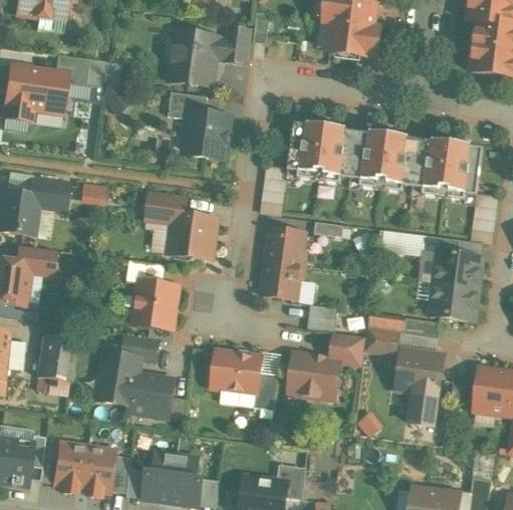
[(14,0),(11,30),(63,37),(66,0),(14,0)]
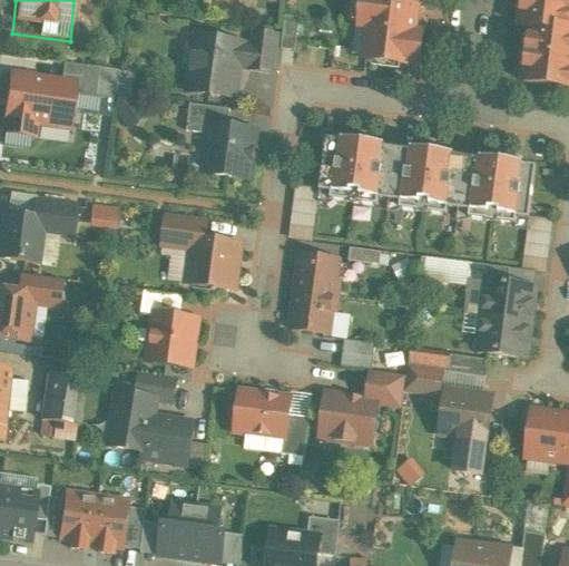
[(417,0),(362,0),(359,25),(368,26),(368,25),(412,30),(413,30),(417,0)]
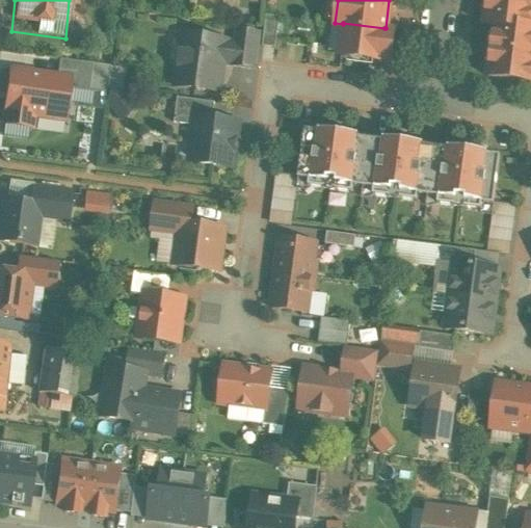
[(487,0),(486,7),(489,12),(488,20),(480,19),(480,20),(484,21),(495,23),(493,34),(497,38),(496,47),(487,46),(487,47),(492,48),(489,60),(494,64),(493,73),(484,72),(483,72),(488,73),(487,74),(530,79),(530,0),(487,0)]
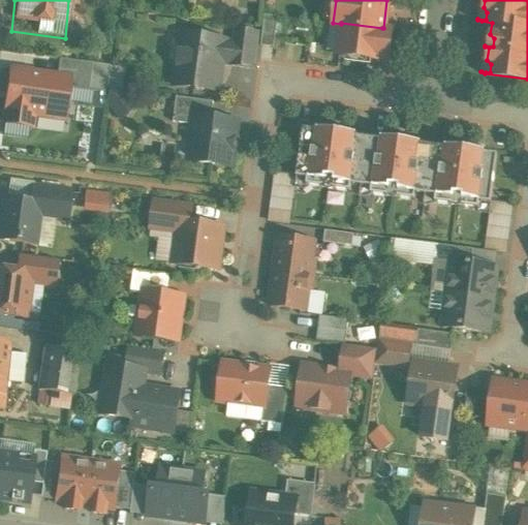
[(277,14),(264,12),(259,43),(273,44),(277,14)]
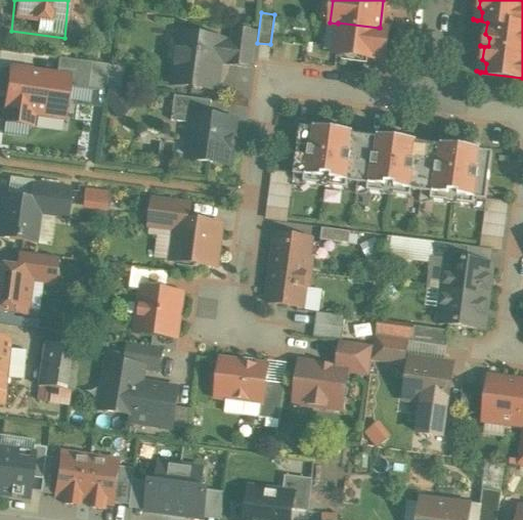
[(379,28),(338,23),(338,24),(334,52),(384,58),(387,29),(380,28),(379,28)]
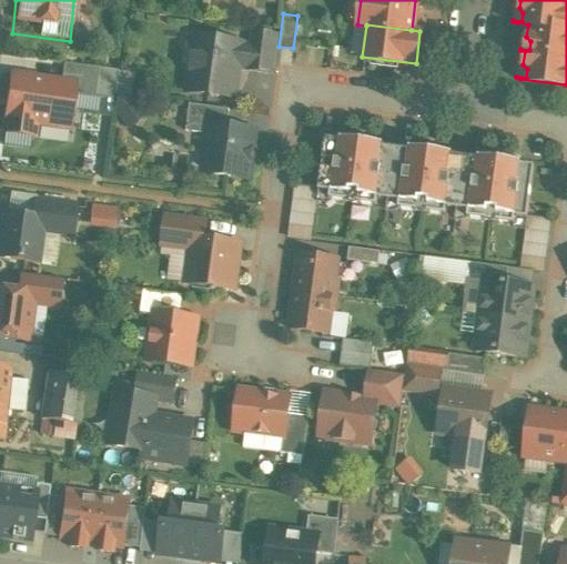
[(276,32),(252,29),(251,43),(241,41),(238,66),(247,67),(247,68),(271,71),(276,32)]
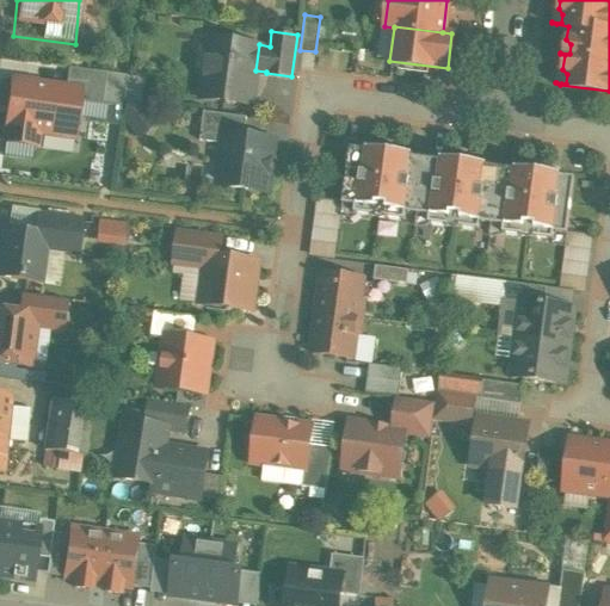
[(259,44),(209,38),(204,70),(202,69),(198,94),(223,98),(225,100),(234,101),(236,100),(251,101),(256,70),(259,44)]
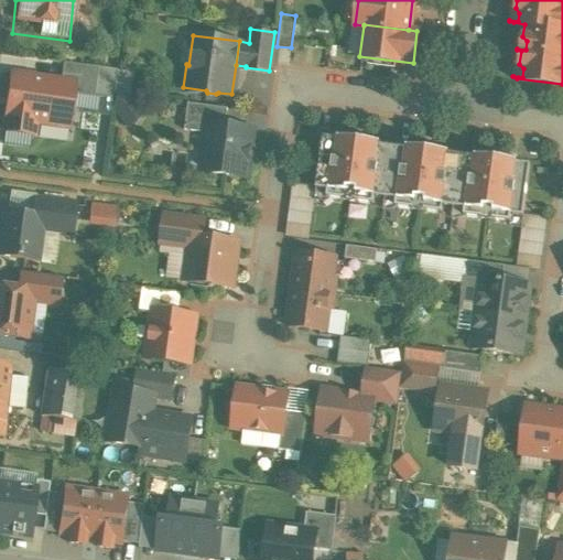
[(78,78),(3,66),(0,88),(0,136),(34,141),(36,126),(72,131),(78,78)]
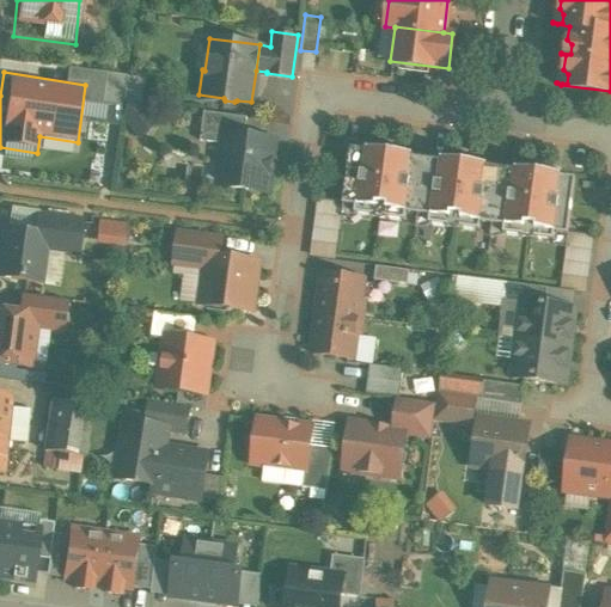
[(246,115),(203,109),(200,138),(222,141),(224,133),(243,135),(246,115)]
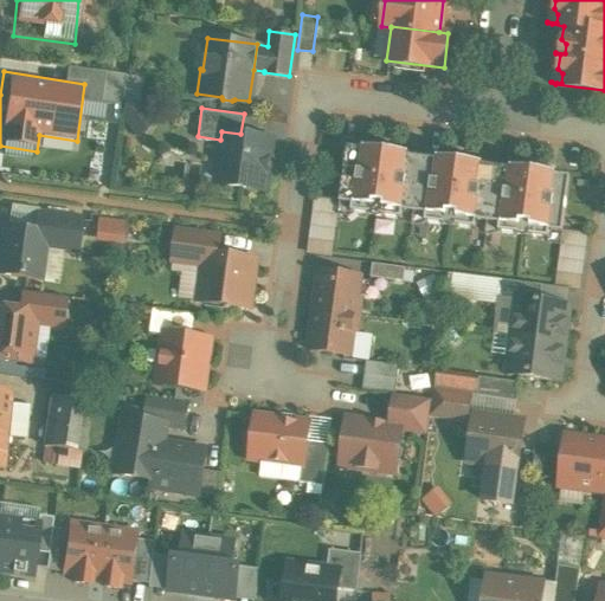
[(240,134),(221,131),(220,140),(218,163),(227,165),(225,182),(264,187),(266,169),(270,167),(271,157),(269,154),(271,139),(240,134)]
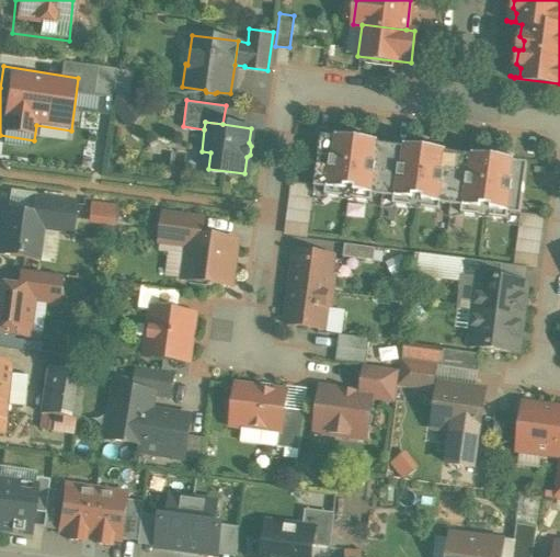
[(377,139),(334,134),(334,136),(320,134),(318,155),(317,165),(313,185),(326,186),(324,194),(342,196),(342,195),(353,197),(370,201),(372,193),(383,194),(389,144),(376,141),(377,139)]
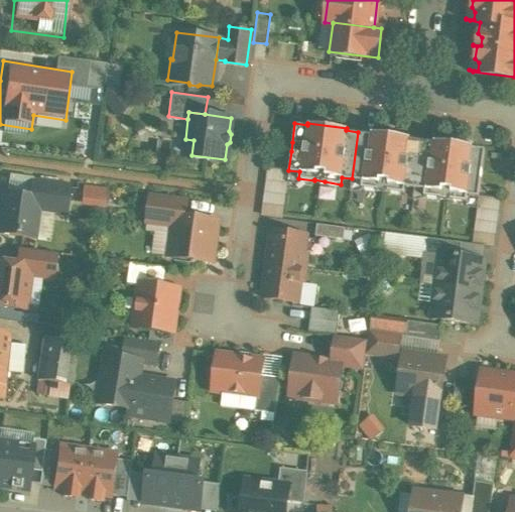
[(409,136),(370,131),(370,133),(358,132),(352,178),(362,180),(361,186),(377,188),(387,189),(387,190),(403,193),(404,185),(414,187),(420,140),(409,138),(409,136)]
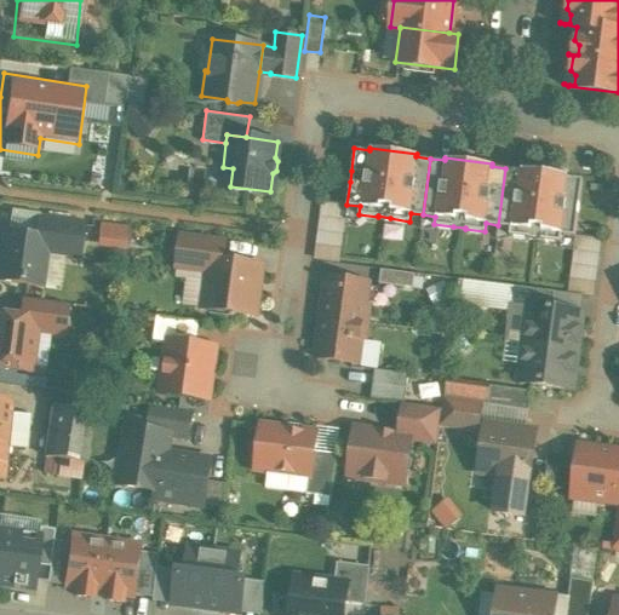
[(567,173),(520,167),(520,171),(505,168),(498,225),(510,226),(509,234),(528,237),(529,236),(540,237),(540,239),(560,241),(561,234),(574,235),(577,212),(578,202),(579,202),(582,179),(567,177),(567,173)]
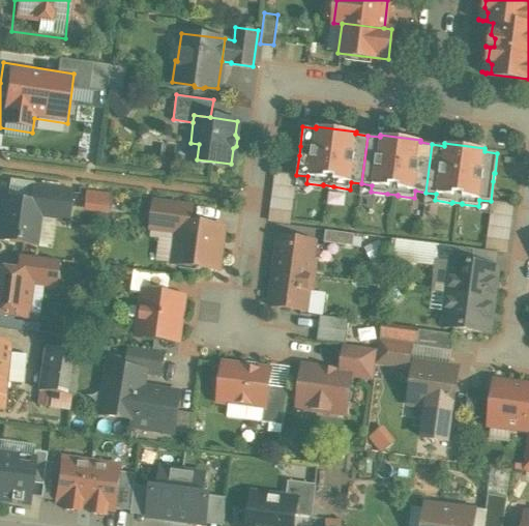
[(293,173),(277,171),(271,220),(287,222),(293,173)]
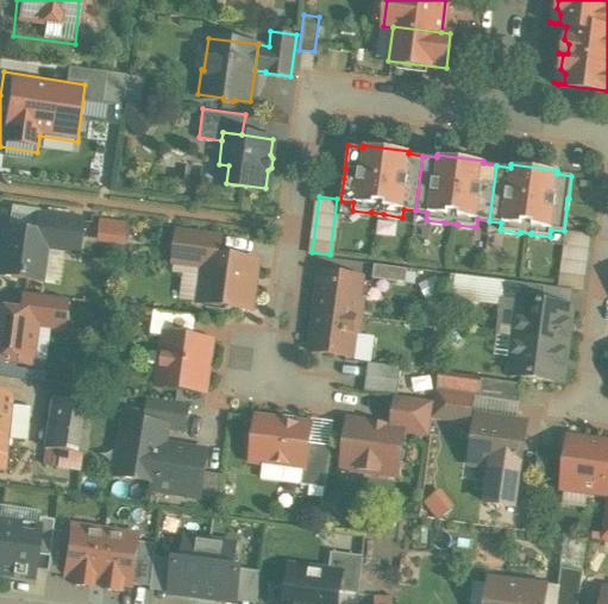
[(81,216),(38,211),(36,231),(45,232),(43,247),(76,252),(81,216)]
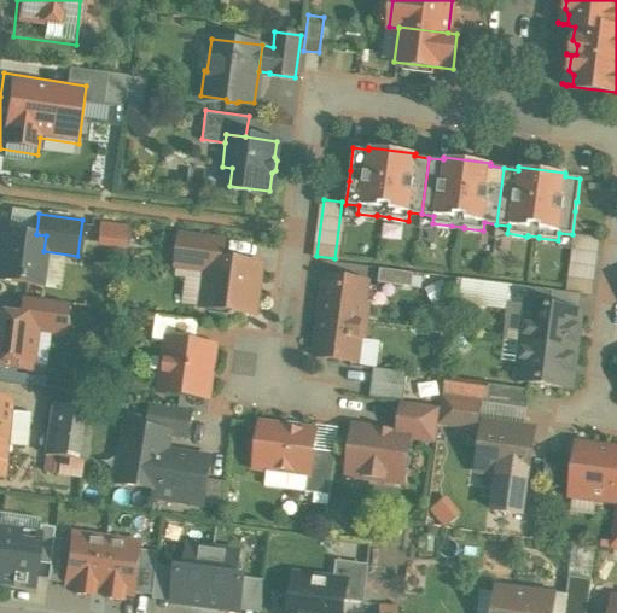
[(91,241),(123,247),(128,222),(95,216),(91,241)]
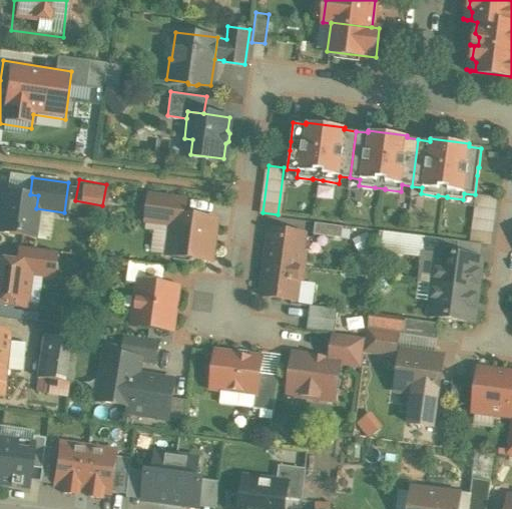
[(30,194),(0,190),(0,229),(33,234),(36,208),(38,195),(30,194)]
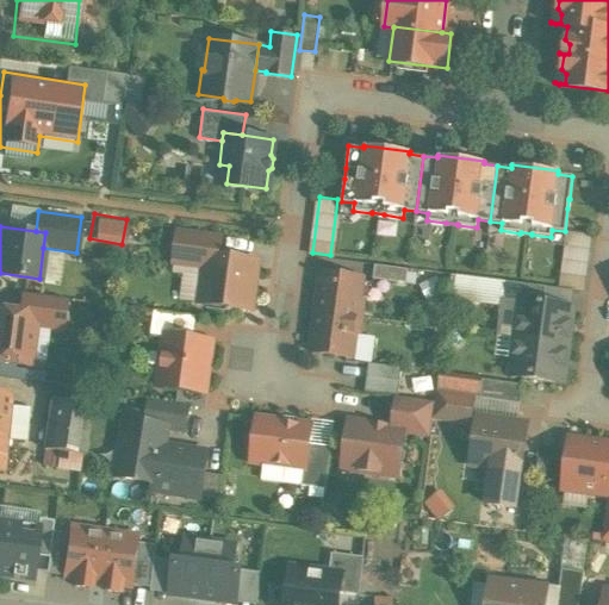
[(219,236),(178,230),(173,261),(205,264),(206,253),(217,255),(219,236)]
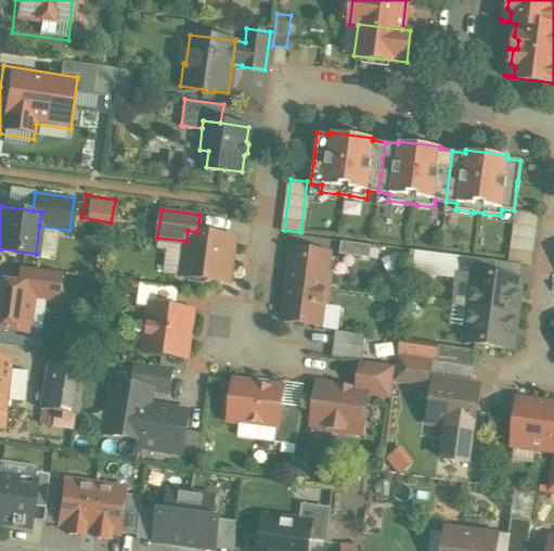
[(533,212),(517,209),(511,260),(527,263),(533,212)]
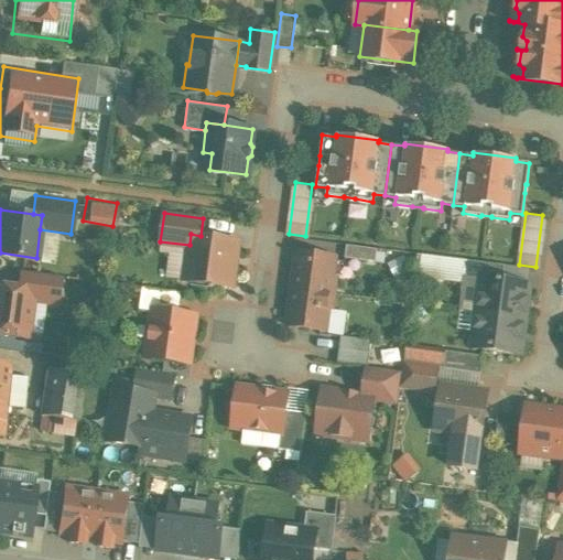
[(201,236),(191,234),(190,245),(185,278),(190,278),(191,281),(206,283),(208,281),(231,284),(237,240),(201,236)]
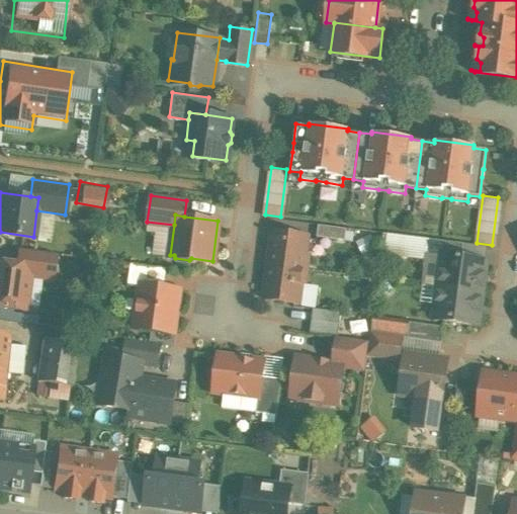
[(345,227),(318,224),(316,235),(344,239),(345,227)]
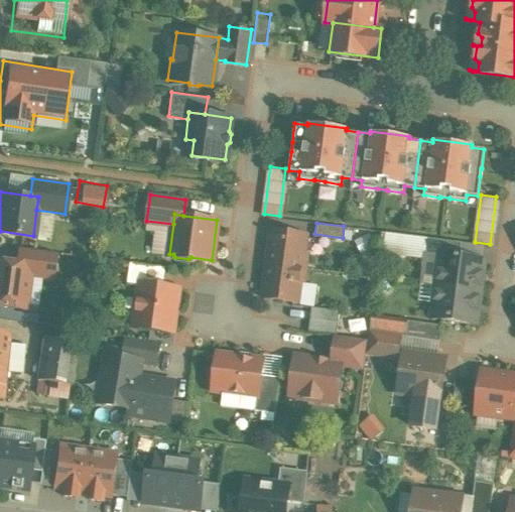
[(306,235),(293,233),(293,230),(283,229),(283,232),(270,230),(266,261),(304,266),(306,252),(303,252),(306,235)]
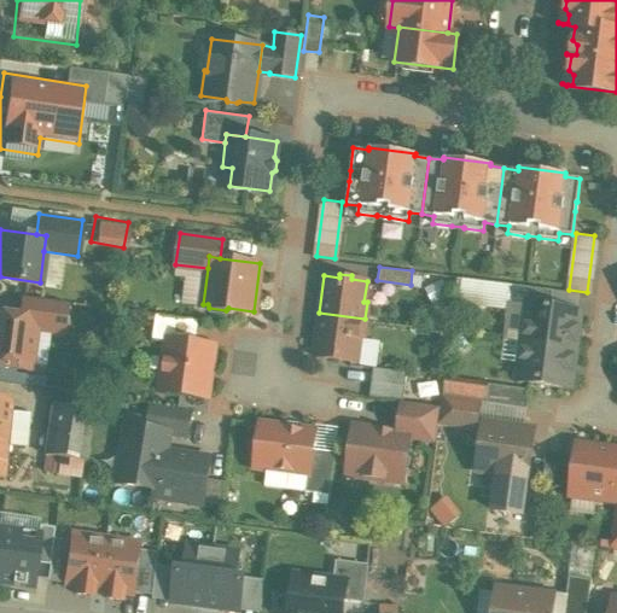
[(552,289),(512,282),(508,301),(528,303),(528,302),(549,305),(552,289)]
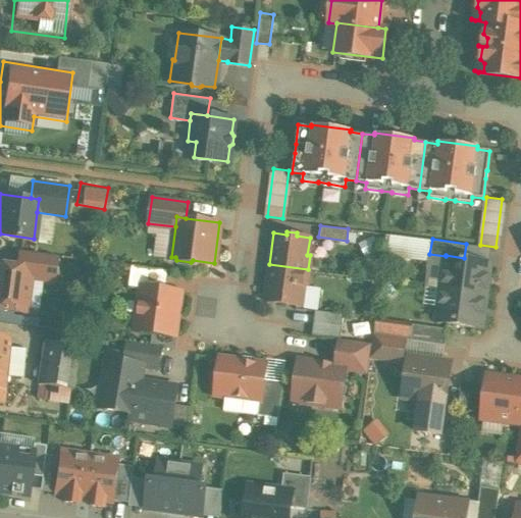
[(16,267),(0,264),(0,307),(13,309),(14,301),(24,302),(28,276),(52,279),(55,254),(19,249),(16,267)]
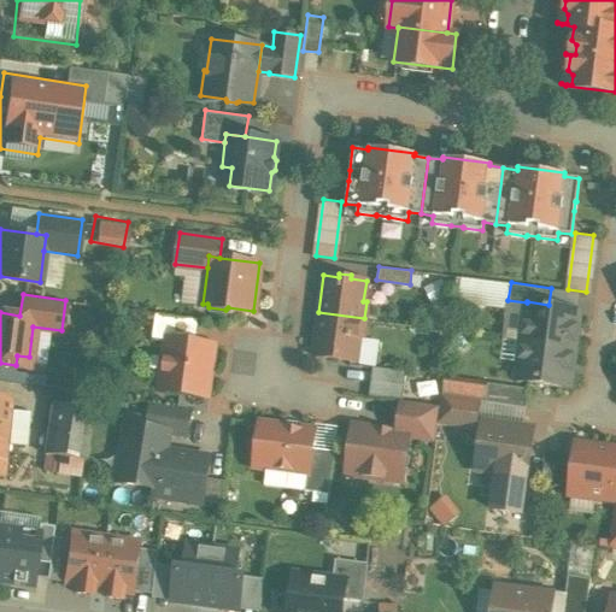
[(549,305),(527,301),(527,302),(524,319),(529,325),(527,341),(573,347),(576,316),(570,307),(549,305)]
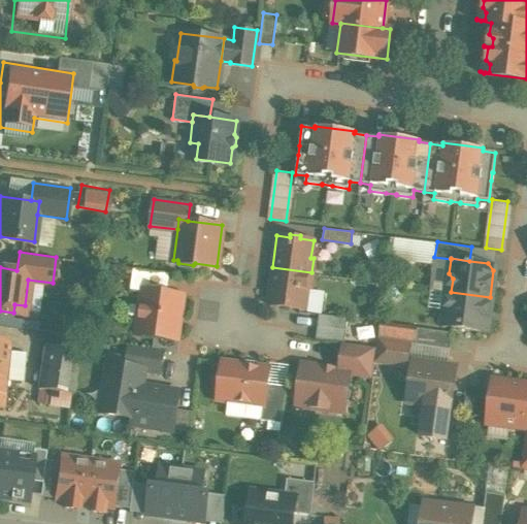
[(169,272),(132,267),(130,288),(142,290),(142,289),(166,292),(169,272)]
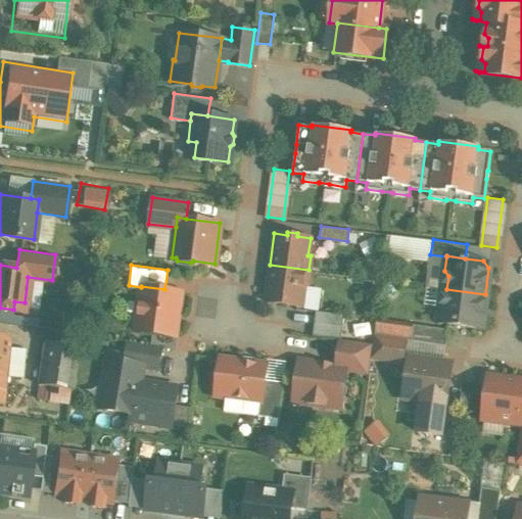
[(309,270),(270,265),(265,299),(301,304),(304,284),(306,284),(309,270)]
